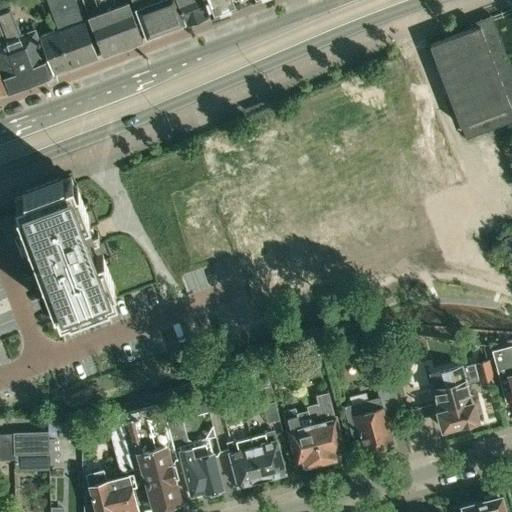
[(0,0),(0,73),(6,90),(51,73),(34,28),(21,33),(16,20),(8,0),(0,0)]
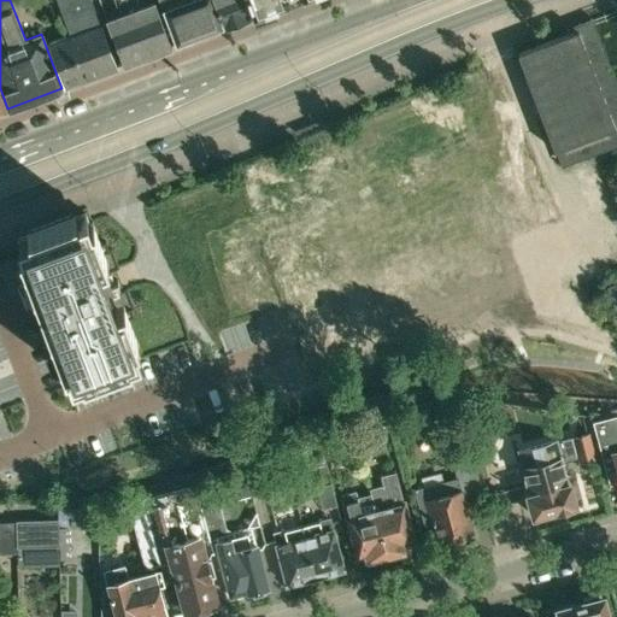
[(76,59),(84,81),(117,69),(92,0),(53,0),(69,37),(68,37),(76,59)]
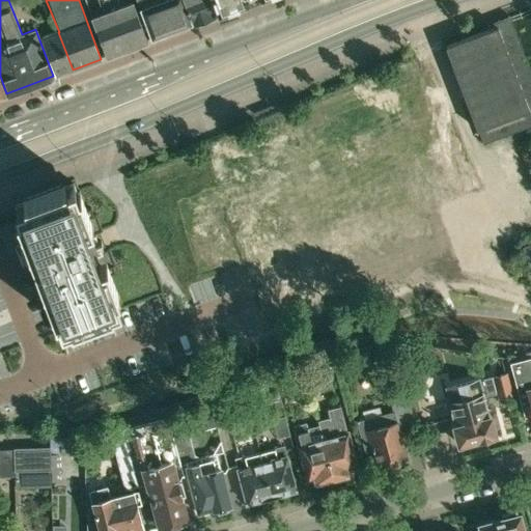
[(147,40),(140,21),(134,2),(122,6),(119,0),(99,0),(104,14),(91,18),(106,56),(147,40)]
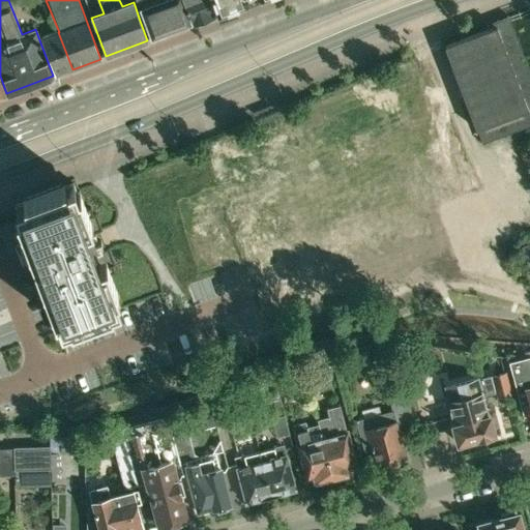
[(136,0),(144,20),(151,39),(196,22),(186,0),(136,0)]
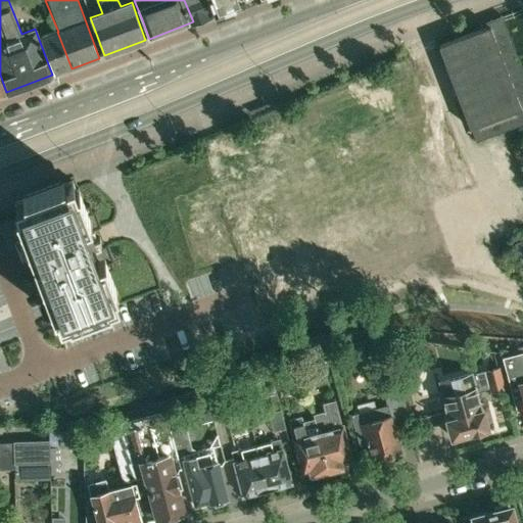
[(184,0),(193,21),(214,14),(207,0),(184,0)]
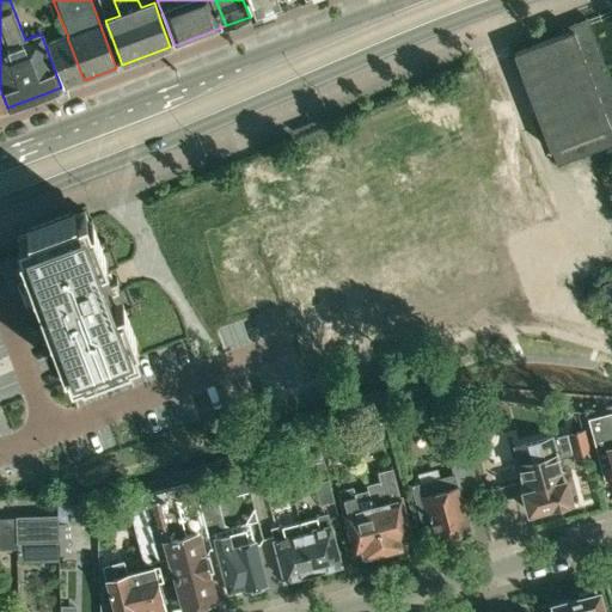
[(245,0),(251,17),(286,4),(285,1),(288,0),(245,0)]
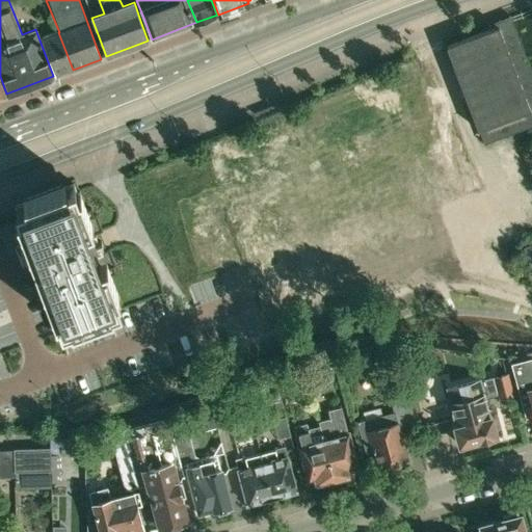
[(531,73),(526,56),(511,16),(494,23),(496,27),(446,46),(478,130),(479,129),(484,143),(531,125),(531,242),(523,246),(531,270),(531,73)]
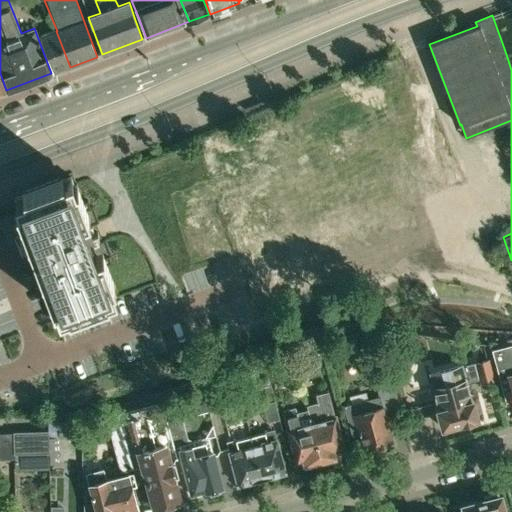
[(70,67),(63,49),(56,31),(41,37),(54,73),(70,67)]
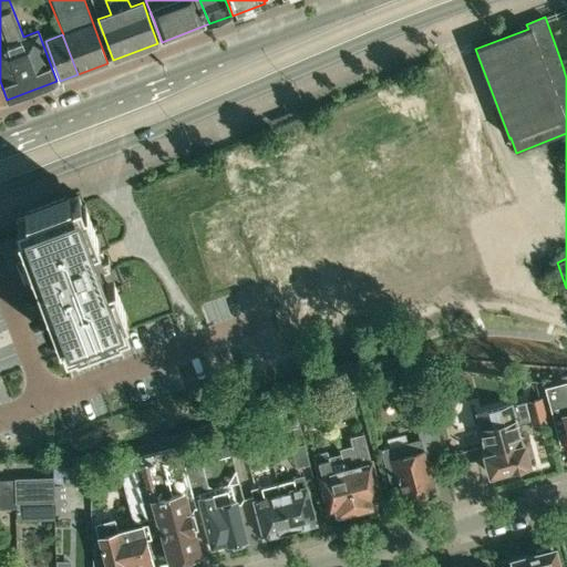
[(16,217),(20,227),(17,228),(21,239),(28,256),(27,256),(33,272),(32,274),(35,282),(40,295),(41,294),(48,310),(50,316),(59,338),(61,337),(64,346),(73,342),(75,347),(119,330),(117,326),(126,322),(123,313),(126,312),(119,292),(123,290),(121,282),(123,281),(116,264),(110,267),(106,257),(102,248),(110,245),(102,227),(100,228),(98,222),(92,223),(84,203),(82,204),(78,194),(75,195),(74,193),(24,212),(26,214),(16,217)]
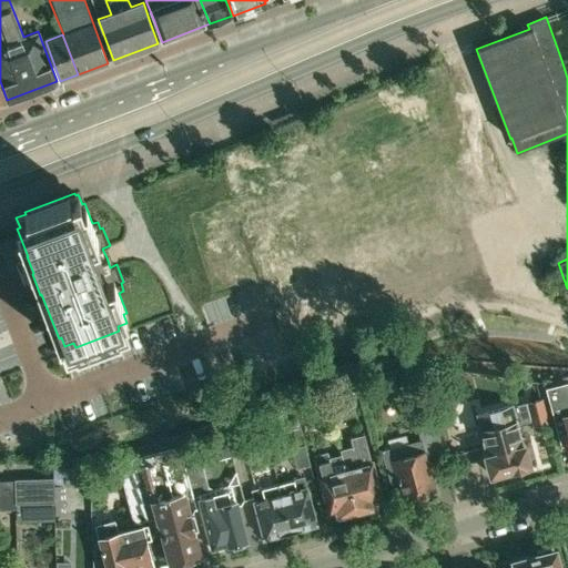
[(355,389),(351,374),(340,376),(344,393),(355,389)]
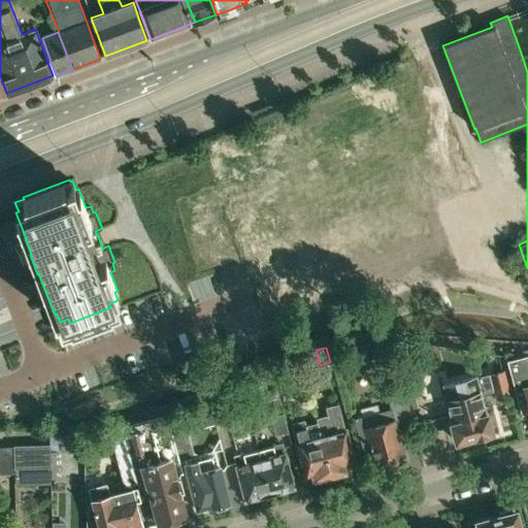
[(527,358),(527,355),(507,360),(521,414),(527,411),(527,358)]
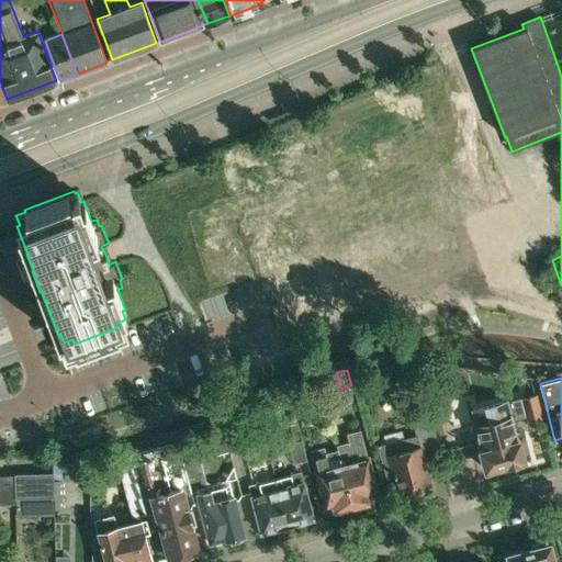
[(311,409),(306,393),(294,395),(299,413),(311,409)]
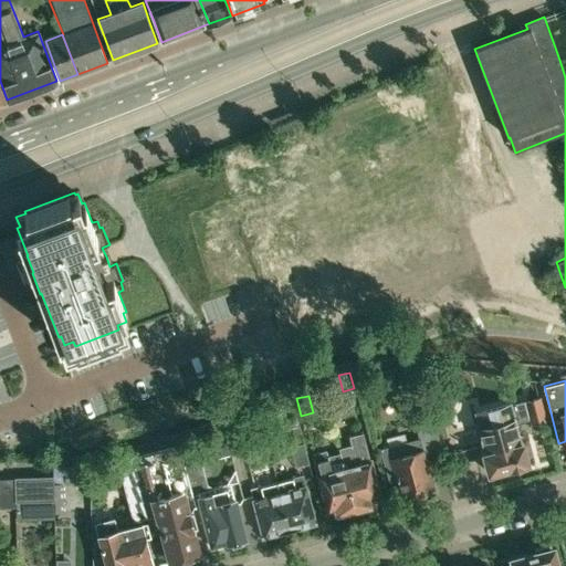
[(521,443),(515,426),(528,421),(530,427),(547,421),(541,398),(510,404),(477,412),(486,452),(484,453),(489,472),(506,468),(507,472),(528,467),(523,443),(521,443)]
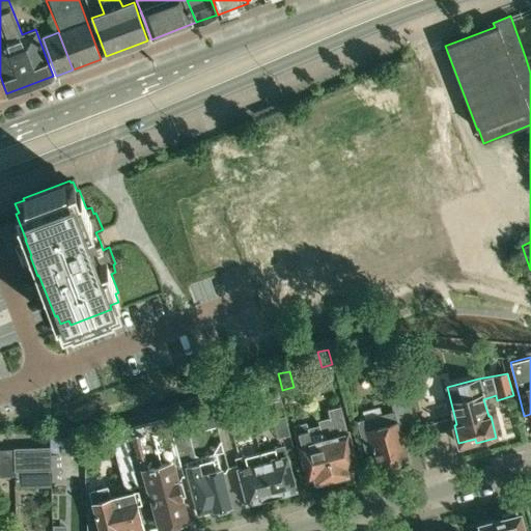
[(392,403),(409,399),(402,374),(385,379),(392,403)]
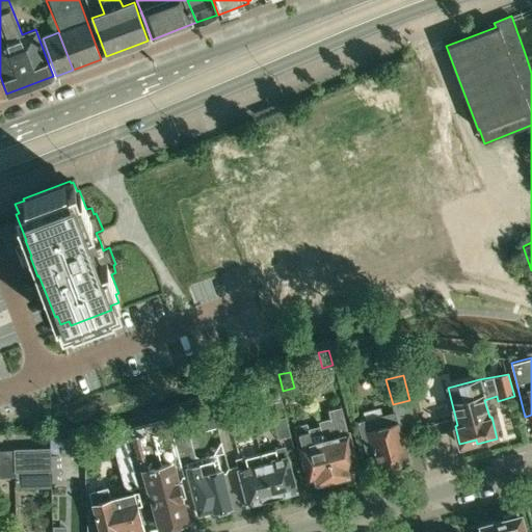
[(211,402),(218,427),(232,424),(224,398),(211,402)]
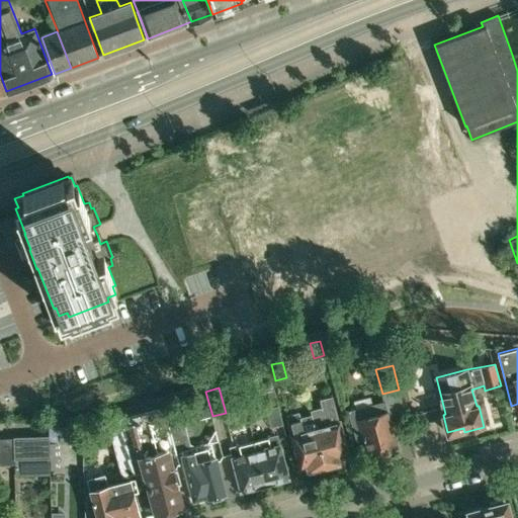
[(314,422),(325,465),(327,464),(330,466),(336,464),(338,461),(340,460),(339,457),(347,455),(332,396),(320,399),(323,413),(312,416),(314,422)]
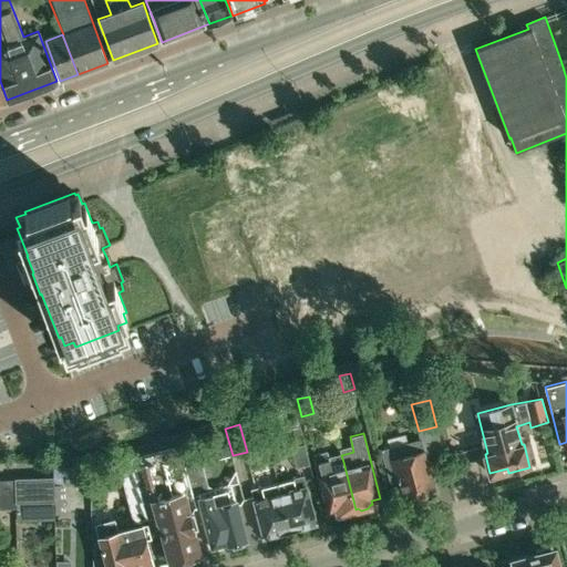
[(434,488),(422,441),(421,439),(382,450),(390,481),(398,478),(402,496),(404,496),(410,500),(415,497),(419,492),(434,488)]
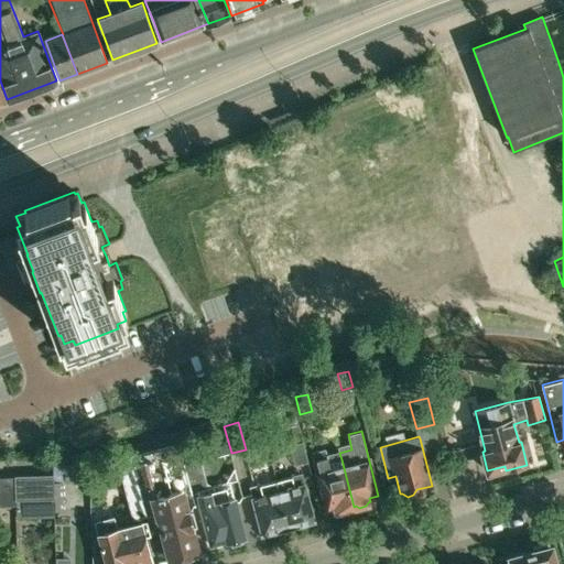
[(295,465),(308,462),(303,441),(290,444),(295,465)]
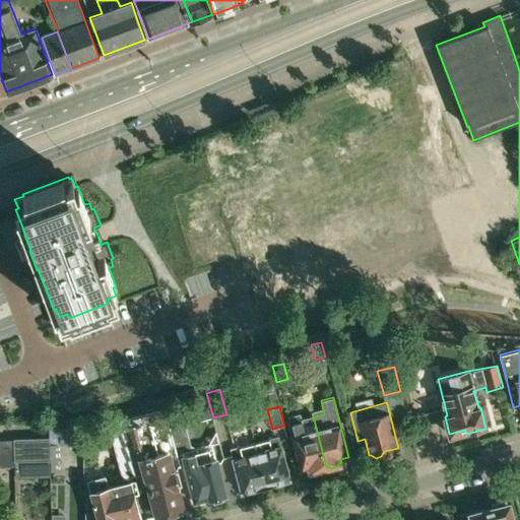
[(191,449),(180,407),(166,411),(177,454),(182,453),(185,466),(185,467),(194,502),(209,498),(209,499),(213,501),(222,498),(225,494),(216,458),(215,459),(211,444),(191,449)]
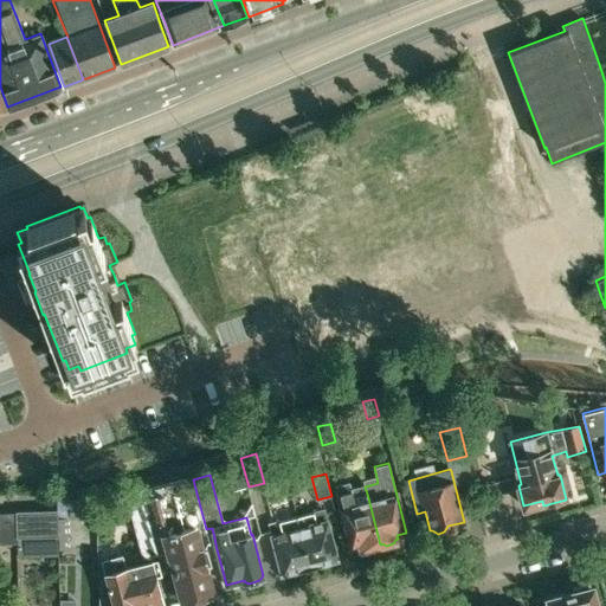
[(365,485),(352,489),(349,483),(335,487),(350,547),(360,545),(361,549),(365,548),(367,550),(375,548),(378,545),(380,545),(367,494),(365,487),(365,485)]
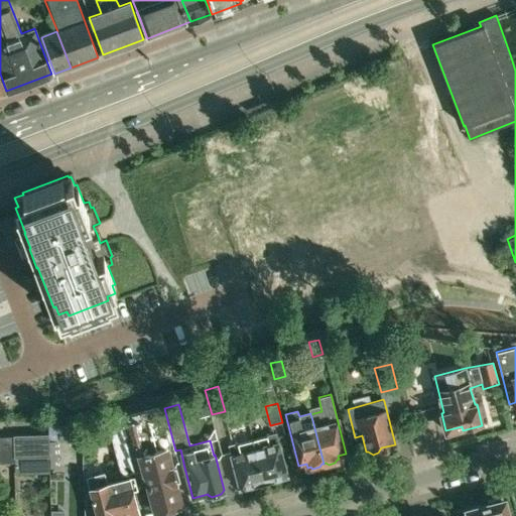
[(147,416),(131,420),(139,455),(145,475),(155,512),(181,505),(175,483),(179,482),(175,467),(171,468),(166,447),(155,449),(147,416)]
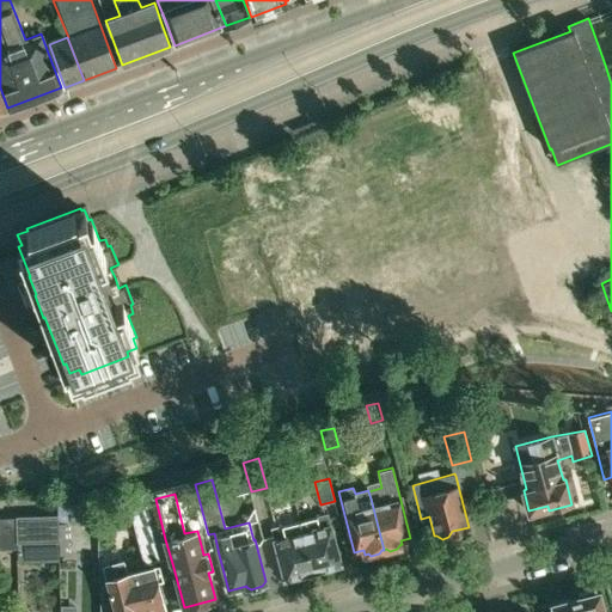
[(152,500),(138,503),(146,536),(152,561),(167,557),(160,532),(152,500)]
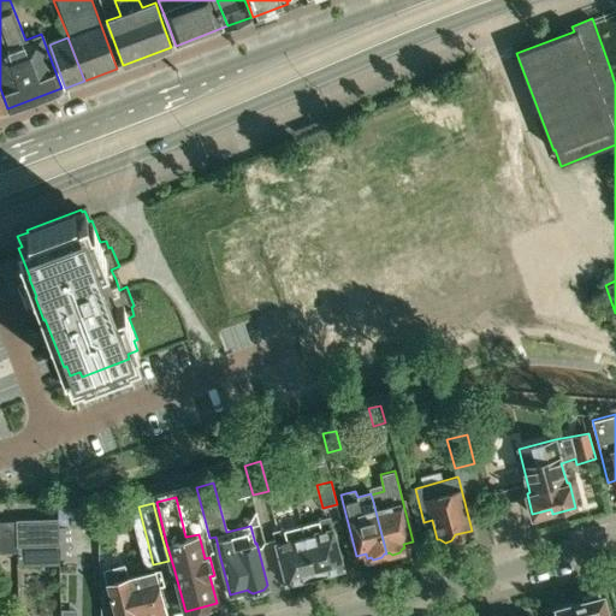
[(301,525),(314,575),(343,568),(330,516),(318,519),(319,520),(301,525)]
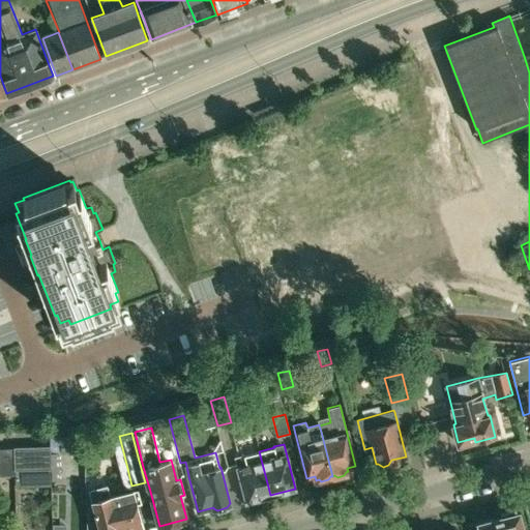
[(13,448),(15,471),(52,470),(52,447),(13,448)]
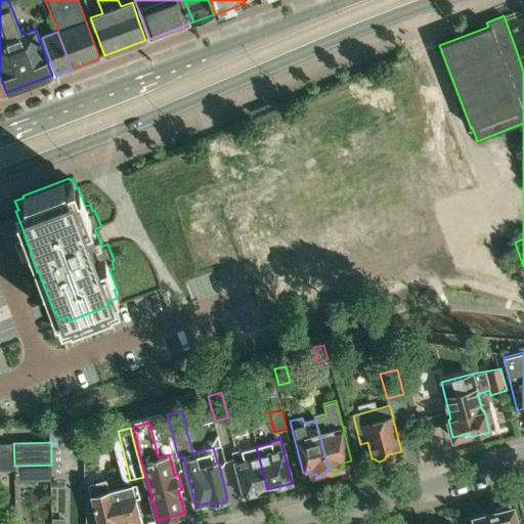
[(0,470),(14,470),(14,466),(13,443),(0,443),(0,470)]
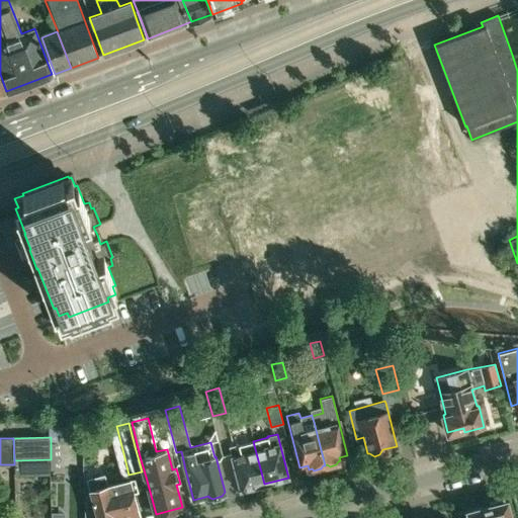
[(241,490),(264,484),(253,441),(239,445),(239,444),(229,447),(241,490)]
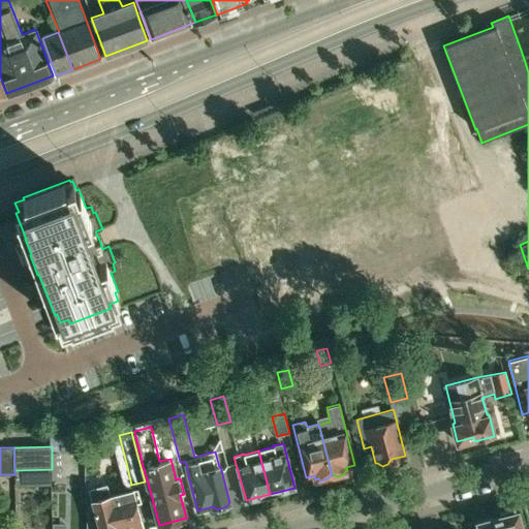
[(106,484),(89,489),(99,528),(141,528),(143,528),(136,502),(141,501),(137,488),(110,495),(106,484)]
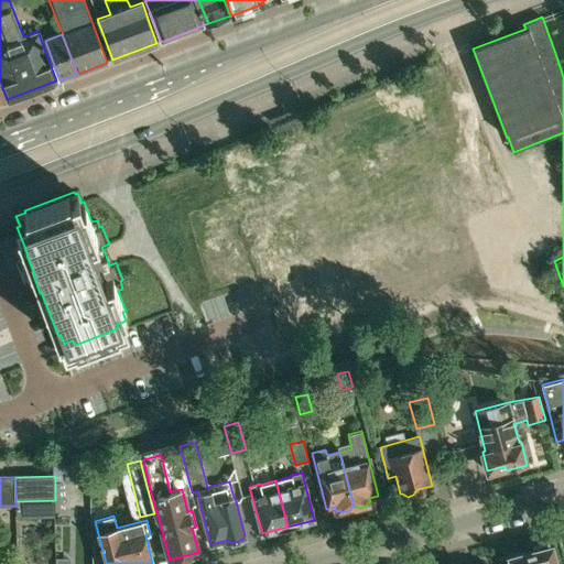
[(534,550),(510,556),(511,563),(555,563),(551,545),(549,546),(548,542),(533,545),(534,550)]
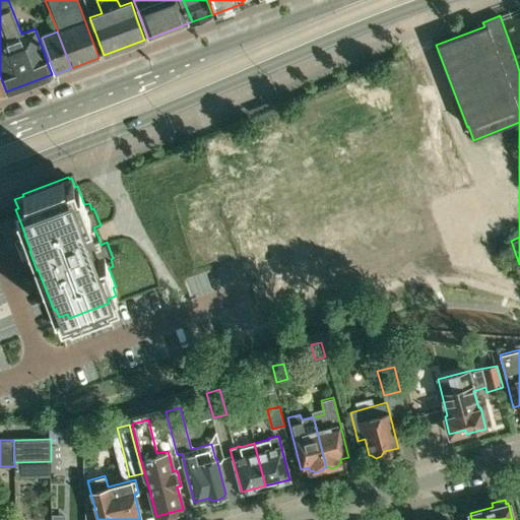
[(85,519),(98,519),(94,509),(85,511),(85,519)]
